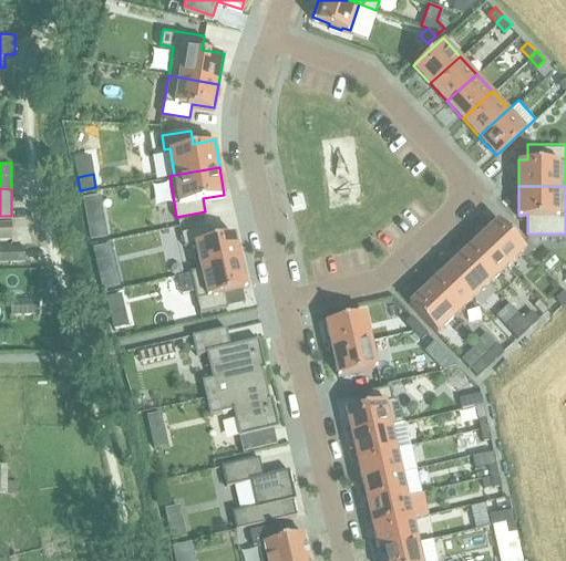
[(497,218),(480,235),(507,265),(525,247),(497,218)]
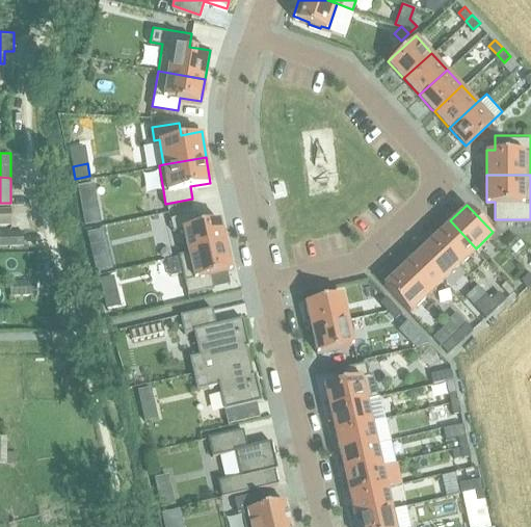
[(9,207),(0,207),(0,224),(10,224),(9,207)]
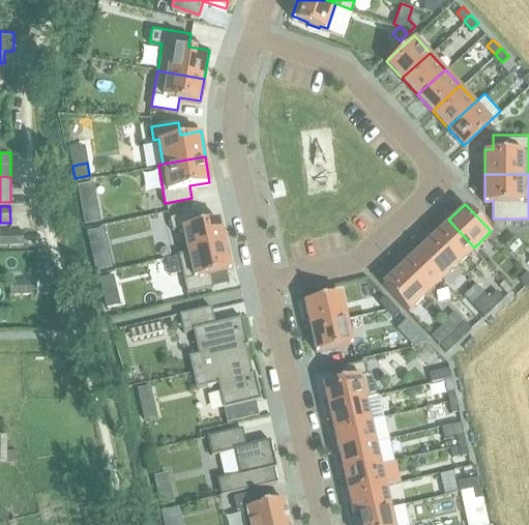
[(97,206),(82,209),(84,222),(99,219),(97,206)]
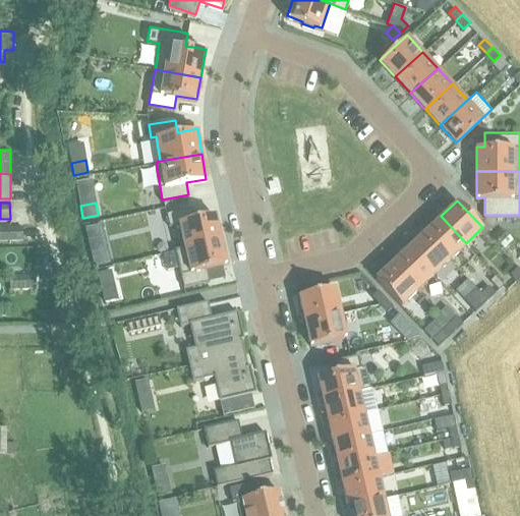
[(192,206),(167,212),(170,224),(179,222),(185,245),(221,236),(215,213),(195,218),(192,206)]
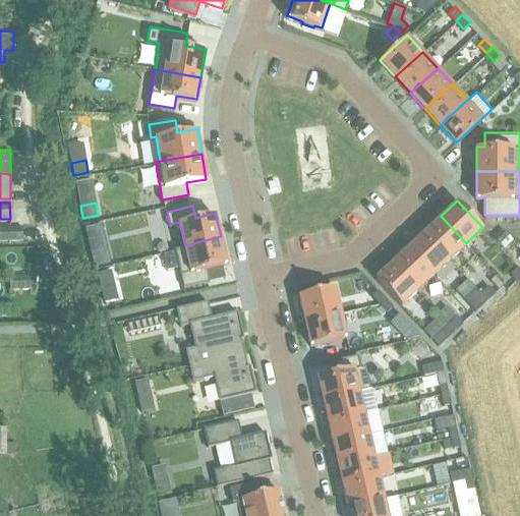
[(441,216),(424,231),(450,258),(466,243),(441,216)]
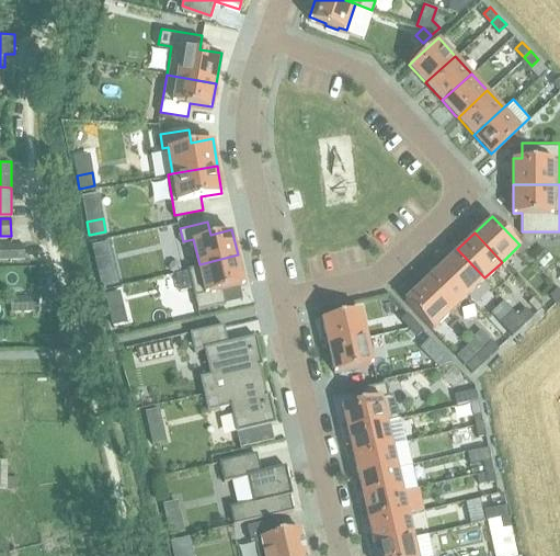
[(90,242),(93,256),(113,251),(110,238),(90,242)]
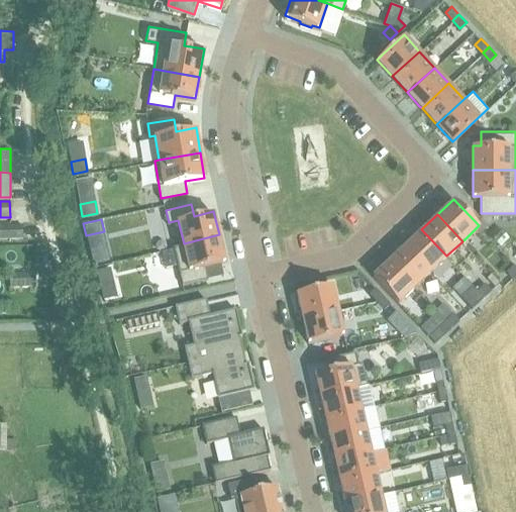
[(0,234),(22,235),(22,223),(0,223),(0,234)]
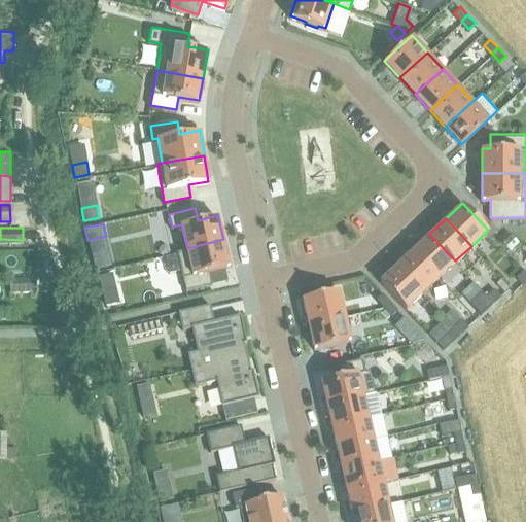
[(423,240),(413,249),(439,276),(455,261),(429,234),(423,240)]
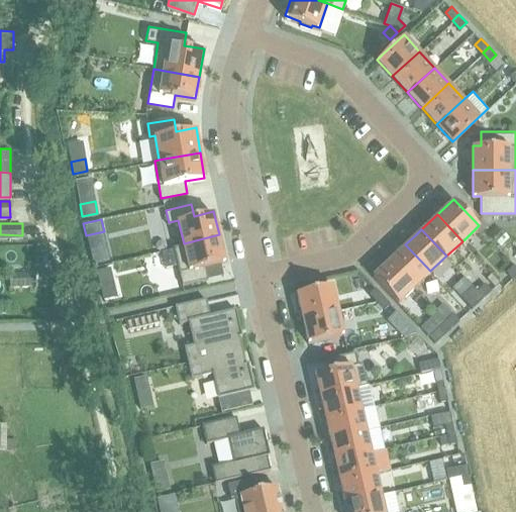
[(184,243),(174,245),(183,283),(208,277),(205,265),(225,261),(219,234),(184,243)]
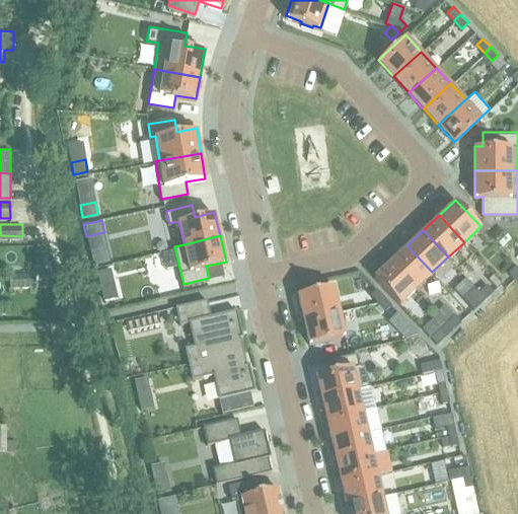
[(407,245),(391,260),(417,287),(432,272),(407,245)]
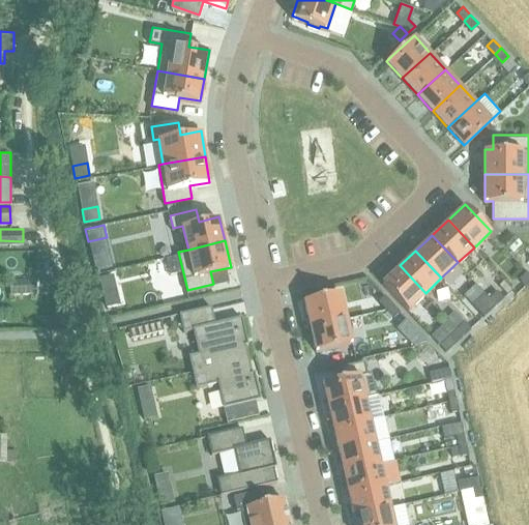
[(400,265),(382,282),(408,309),(425,293),(400,265)]
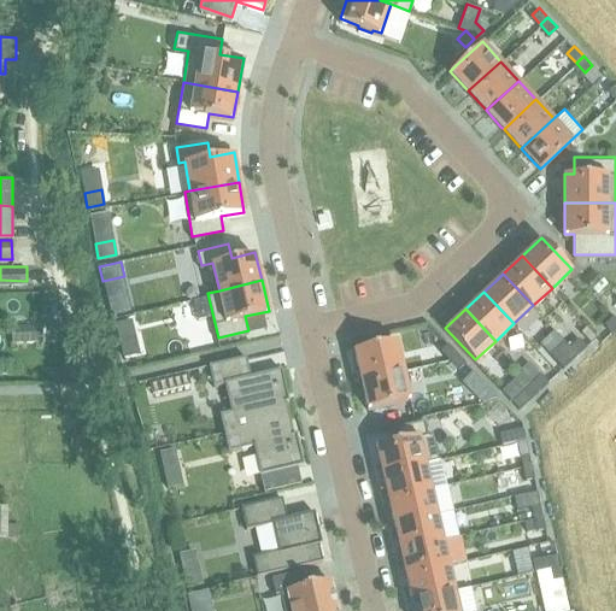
[(615,315),(614,313),(604,322),(611,330),(615,325),(615,315)]
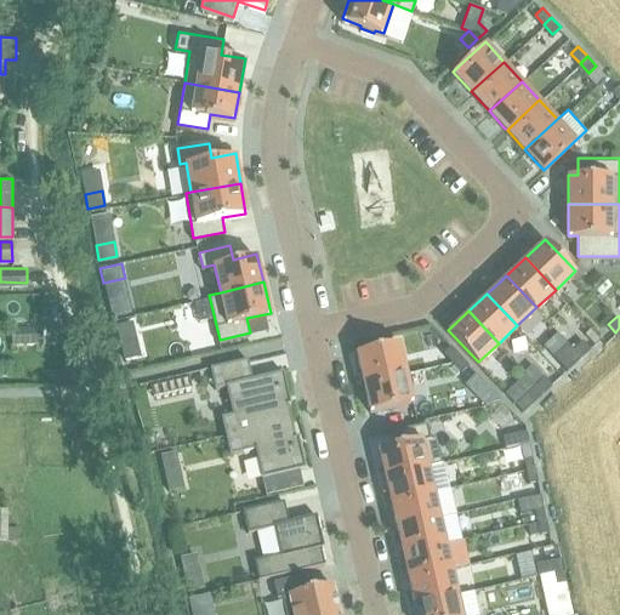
[(131,320),(115,324),(119,339),(135,334),(131,320)]
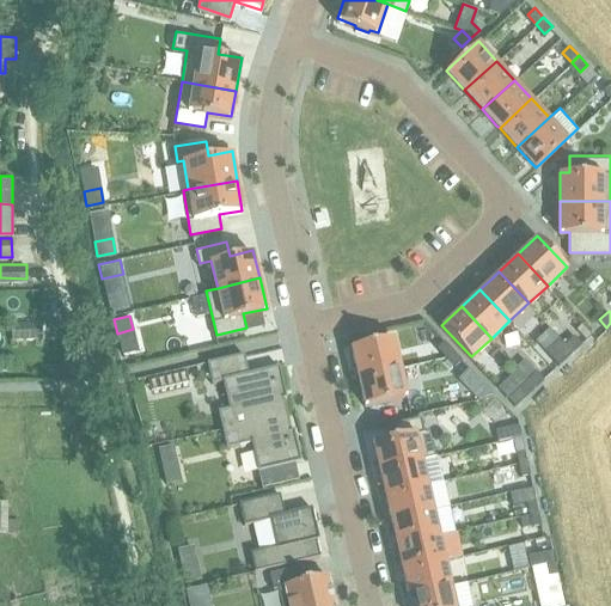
[(42,322),(12,322),(13,337),(42,336),(71,336),(66,322),(42,322)]
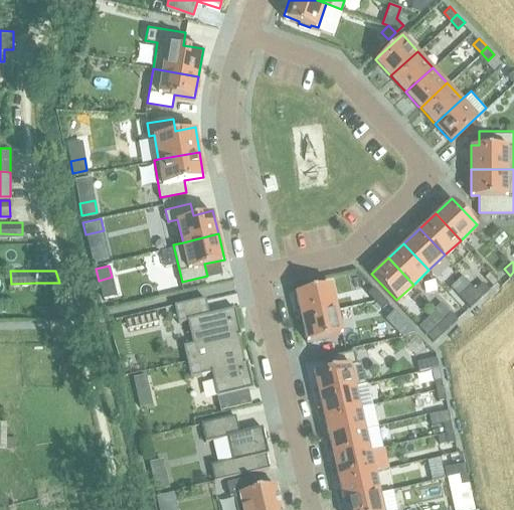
[(483,281),(476,288),(482,294),(489,288),(483,281)]
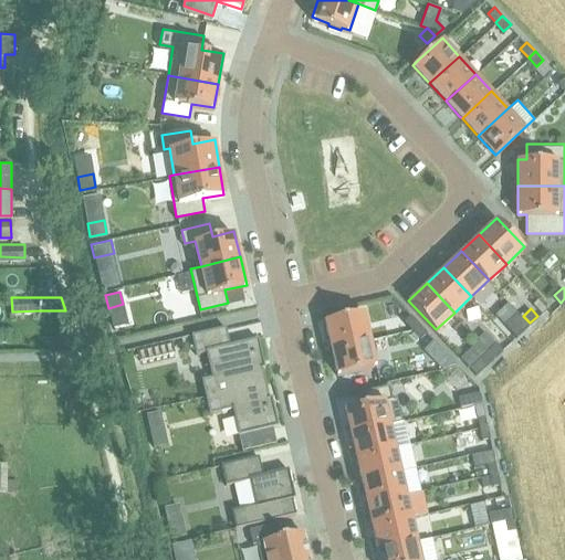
[(336,317),(325,319),(331,346),(370,337),(369,333),(364,310),(355,313),(355,309),(342,313),(343,315),(336,317)]
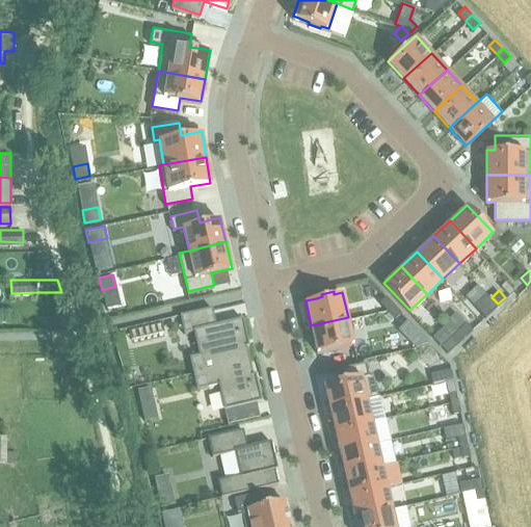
[(486,291),(474,302),(485,315),(497,304),(498,304),(492,297),(486,291)]
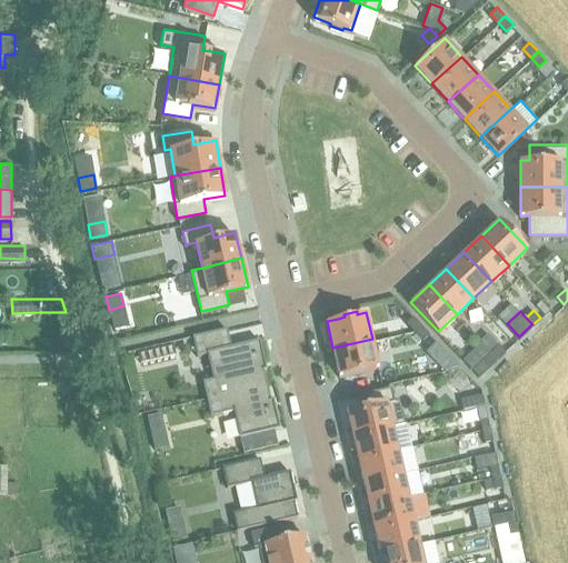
[(412,314),(406,321),(415,329),(421,323),(412,314)]
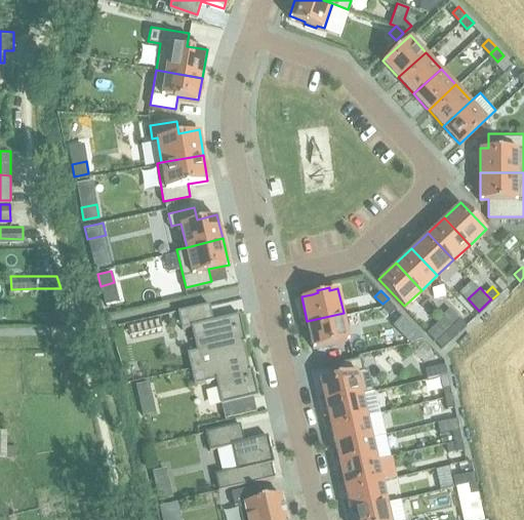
[(389,298),(383,304),(390,312),(396,307),(389,298)]
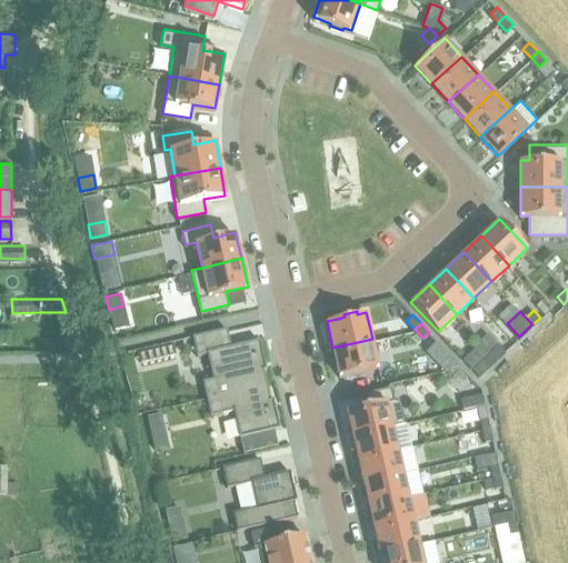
[(227,327),(192,334),(197,353),(207,351),(213,376),(202,379),(207,396),(268,382),(265,368),(267,368),(260,338),(231,344),(227,327)]
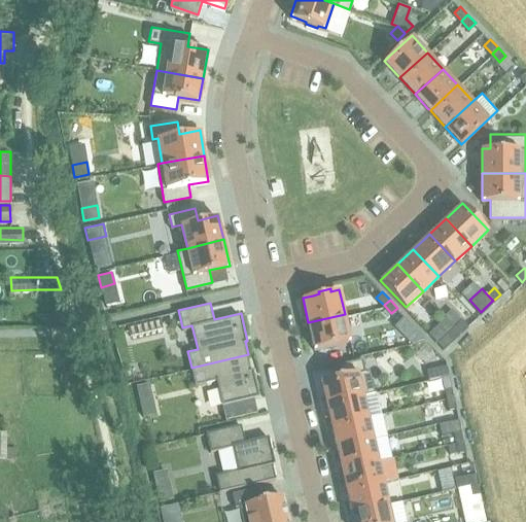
[(345,314),(308,322),(314,348),(325,345),(350,339),(345,314)]
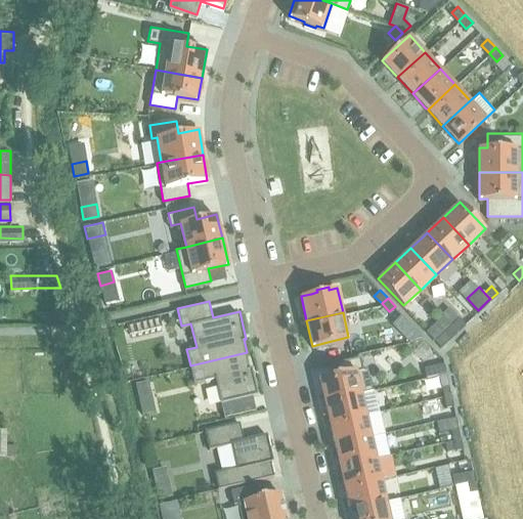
[(161,314),(129,321),(132,333),(163,325),(161,314)]
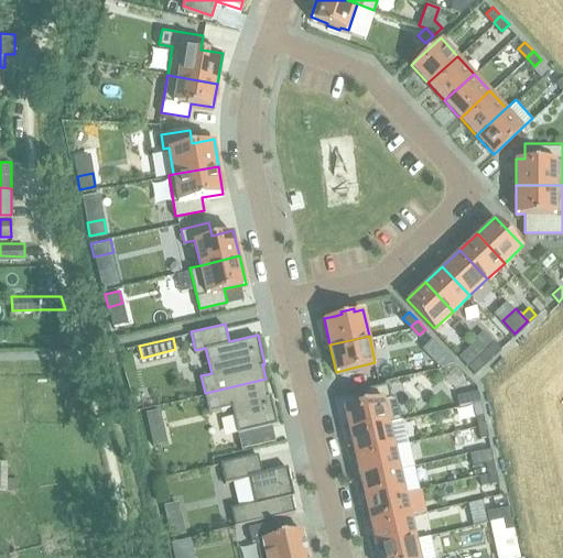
[(493,340),(486,347),(493,354),(499,348),(493,340)]
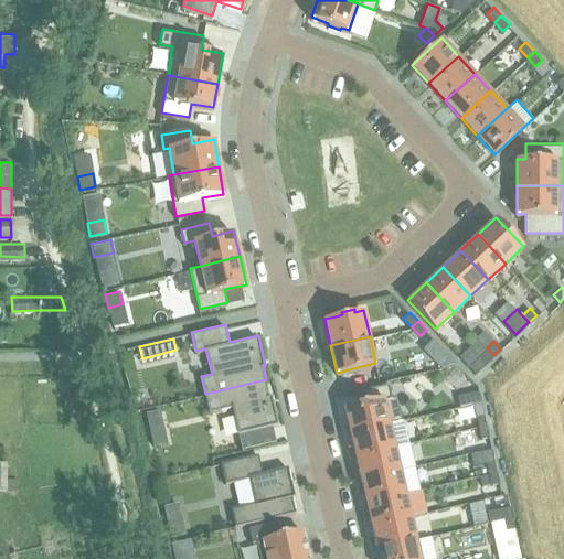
[(443,347),(433,357),(442,366),(458,363),(443,347)]
